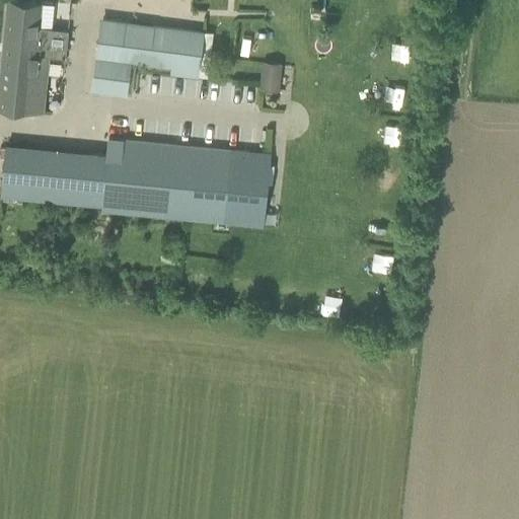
[(24,0),(7,0),(0,79),(0,106),(45,112),(50,57),(65,57),(68,29),(51,27),(54,4),(39,2),(39,1),(24,0)]
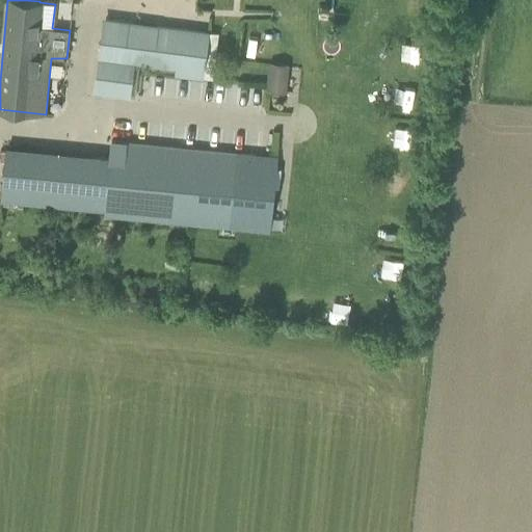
[(190,79),(191,72),(204,72),(208,31),(132,22),(111,19),(104,18),(95,95),(128,99),(132,63),(175,69),(174,77),(190,79)]
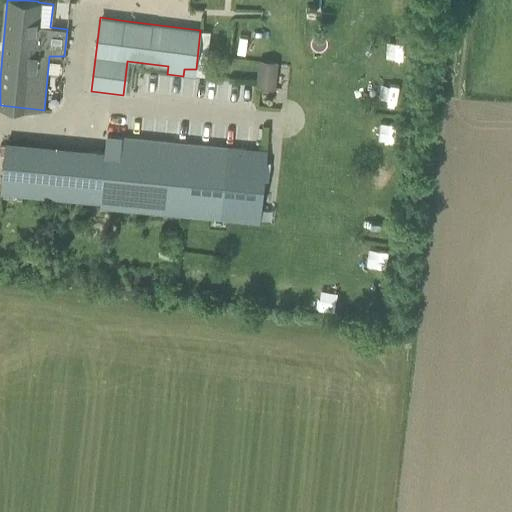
[(386,63),(405,63),(405,43),(387,42),(386,63)]
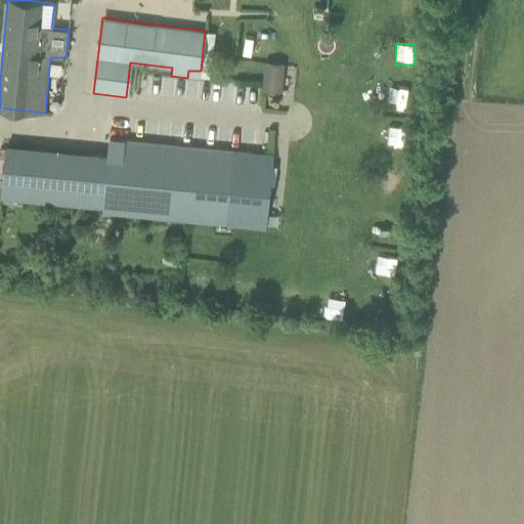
[(266,62),(264,89),(280,91),(284,64),(266,62)]
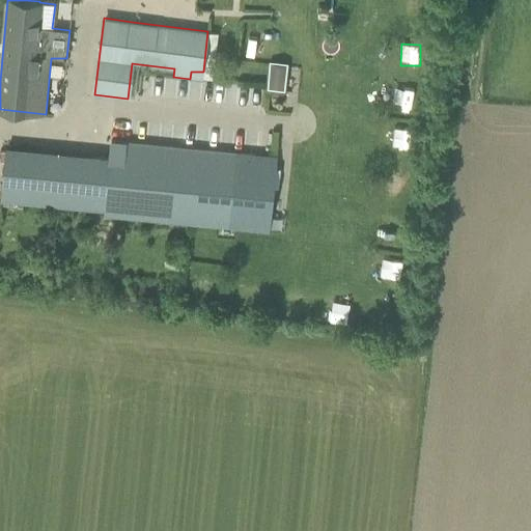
[(110,139),(107,158),(6,148),(1,200),(188,219),(271,228),(278,156),(260,154),(110,139)]
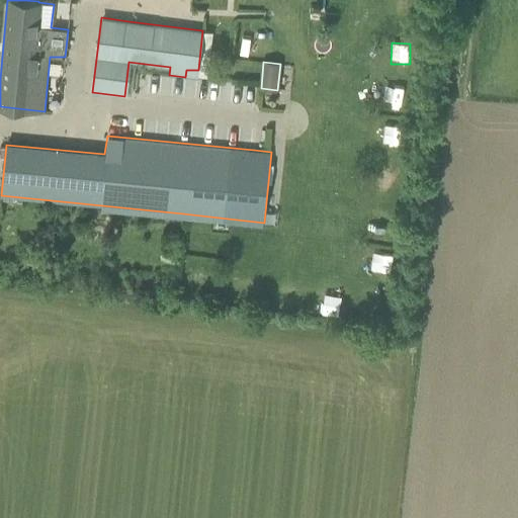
[(322,284),(319,312),(339,314),(342,286),(322,284)]
